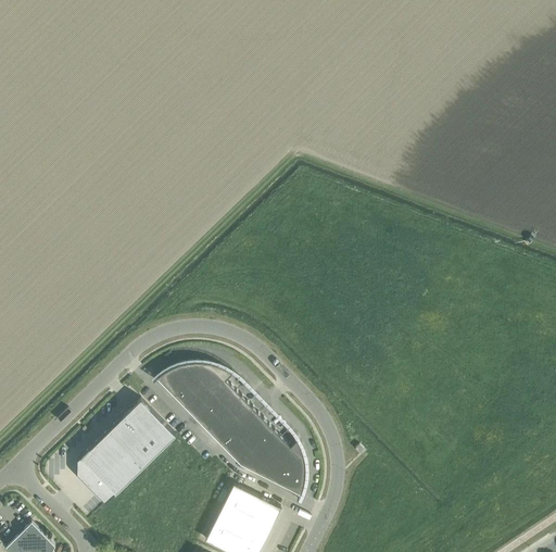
[(159,377),(156,379),(156,380),(158,379),(240,464),(300,496),(300,497),(300,498),(301,496),(303,491),(304,486),(305,481),(305,477),(305,473),(305,467),(304,462),(303,456),(302,452),(300,447),(298,442),(297,441),(290,448),(226,381),(232,375),(231,374),(227,372),(223,369),(218,367),(213,365),(207,364),(202,363),(198,363),(192,364),(187,364),(181,365),(177,367),(172,368),(167,372),(163,374),(159,377)]
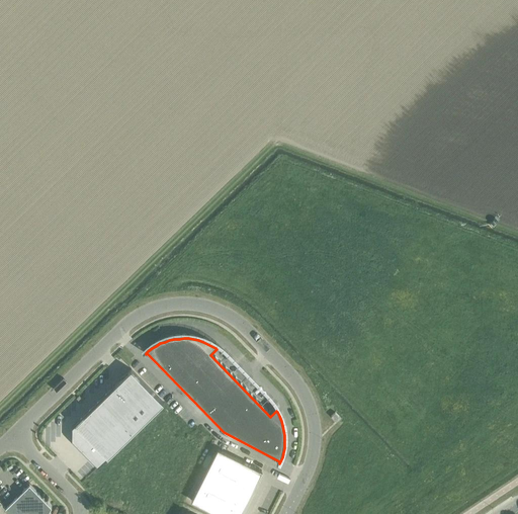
[(72,431),(72,444),(98,470),(164,407),(132,373),(72,431)]
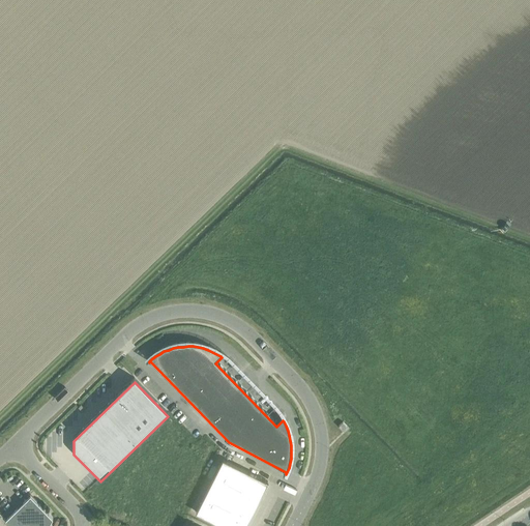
[(223,463),(209,489),(255,513),(268,486),(223,463)]
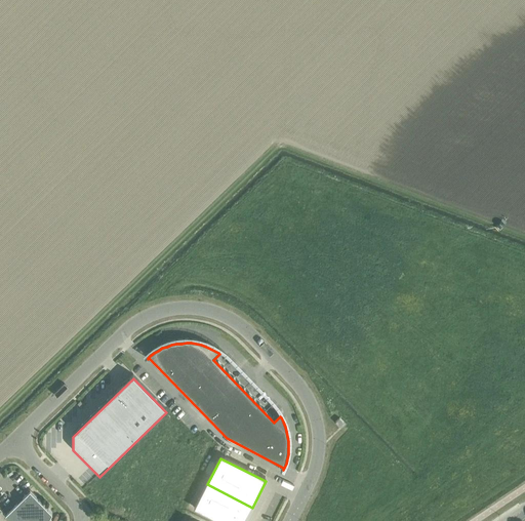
[(207,484),(194,511),(213,520),(245,520),(252,508),(207,484)]
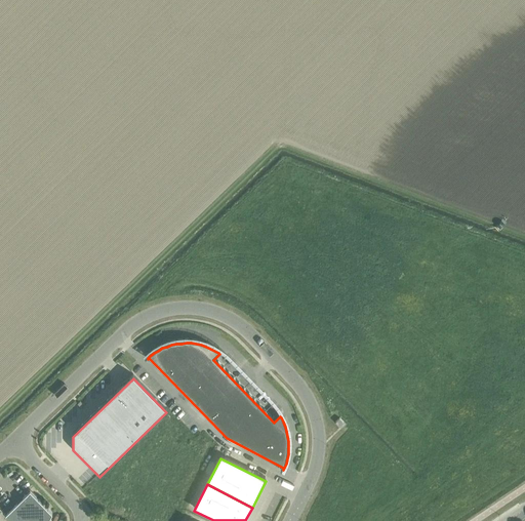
[(50,520),(52,517),(30,494),(5,518),(7,520),(50,520)]
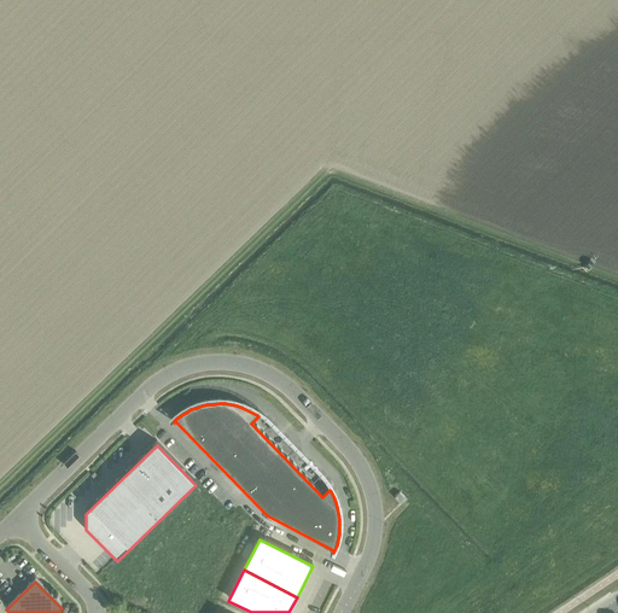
All buildings are outlined.
